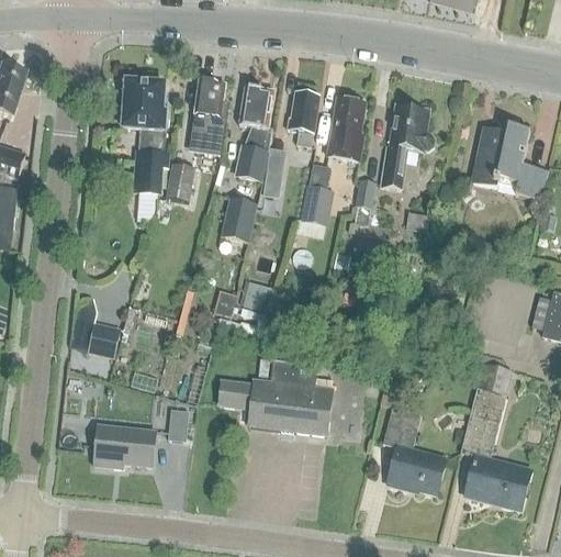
[(434,0),(474,11),(478,0),(434,0)]
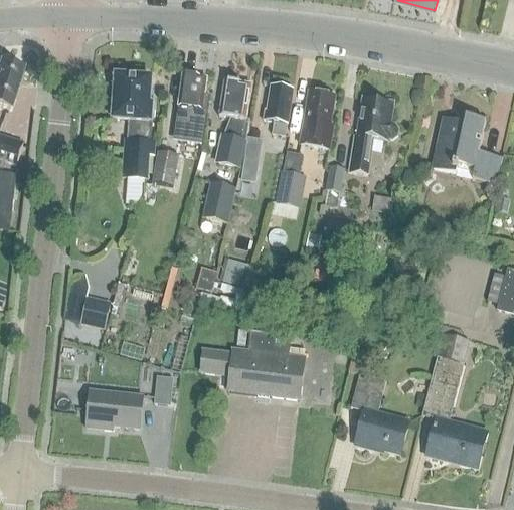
[(0,103),(9,106),(22,65),(21,64),(19,59),(8,56),(4,59),(2,58),(1,61),(0,60),(0,103)]
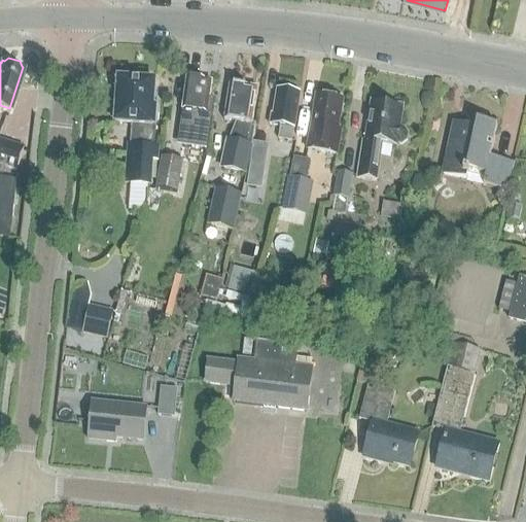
[(114,119),(134,122),(133,141),(128,140),(125,177),(150,179),(151,155),(158,157),(159,143),(152,143),(153,123),(154,123),(155,104),(152,104),(154,77),(133,75),(133,72),(123,71),(123,75),(117,75),(114,119)]
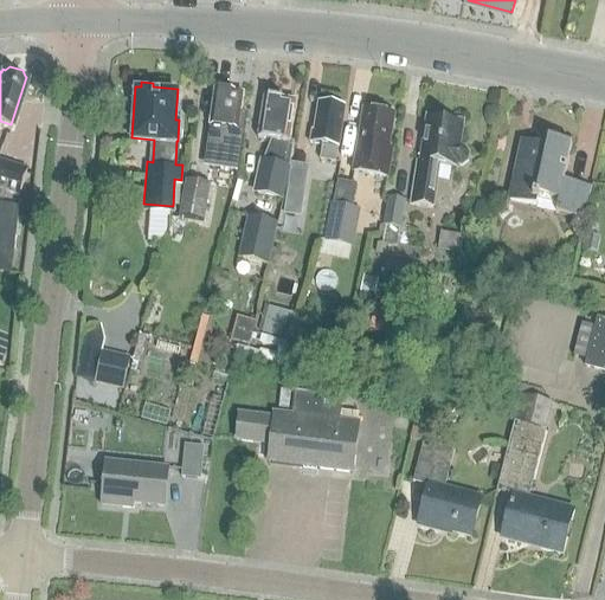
[(214,85),(206,140),(212,140),(208,156),(237,160),(245,108),(240,108),(243,89),(233,88),(232,83),(224,82),(219,86),(214,85)]
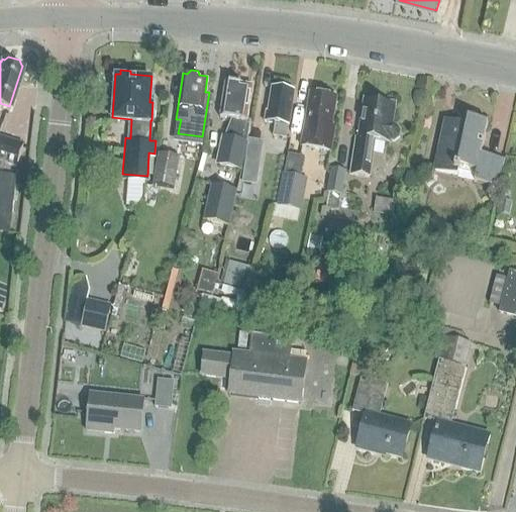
[(230,80),(225,79),(219,114),(232,116),(225,133),(222,133),(216,162),(241,167),(249,119),(246,118),(252,82),(242,81),(241,76),(233,75),(230,80)]
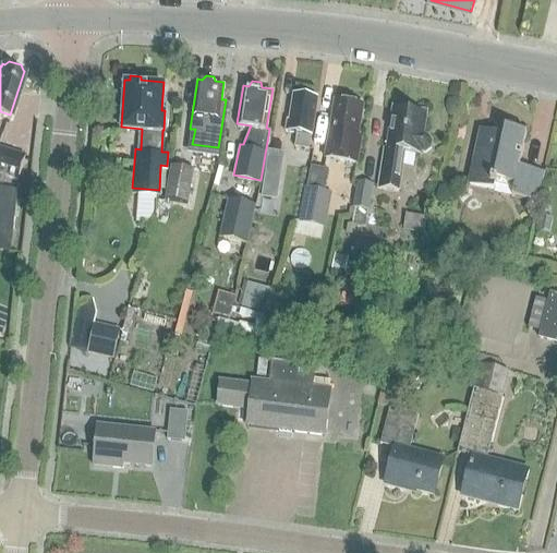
[(295,143),(309,145),(316,95),(309,94),(310,89),(298,87),(297,92),(293,92),(289,118),(287,117),(285,128),(298,130),(295,143)]
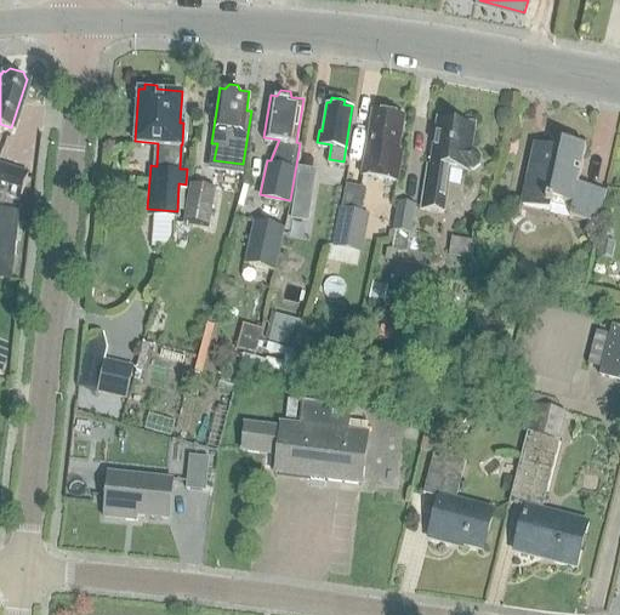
[(397,175),(407,112),(403,112),(402,107),(392,106),(388,110),(371,107),(365,146),(369,146),(365,170),(397,175)]
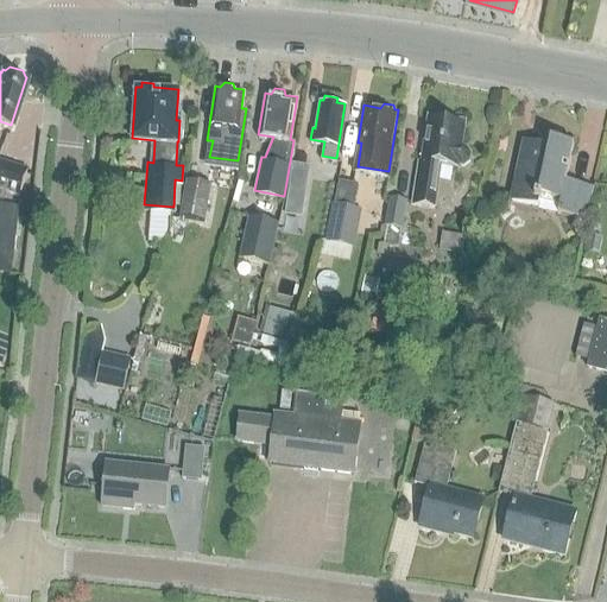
[(421,158),(413,202),(434,204),(440,163),(456,164),(456,160),(463,162),(469,157),(470,147),(465,143),(460,143),(463,118),(429,113),(425,141),(422,140),(418,158),(421,158)]
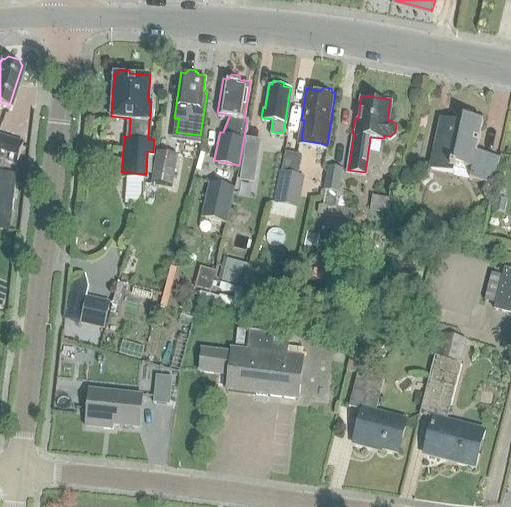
[(477,149),(484,118),(463,114),(462,121),(441,117),(430,165),(454,170),(455,163),(472,166),(469,176),(494,181),(500,154),(477,149)]
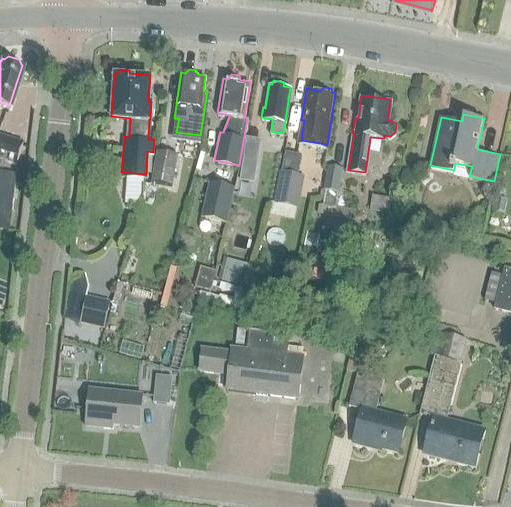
[(0,157),(16,162),(23,139),(0,131),(0,157)]
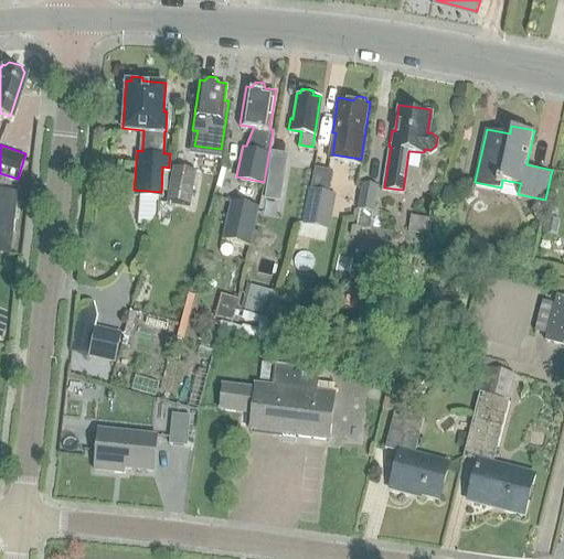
[(167,197),(190,202),(197,168),(173,163),(167,197)]
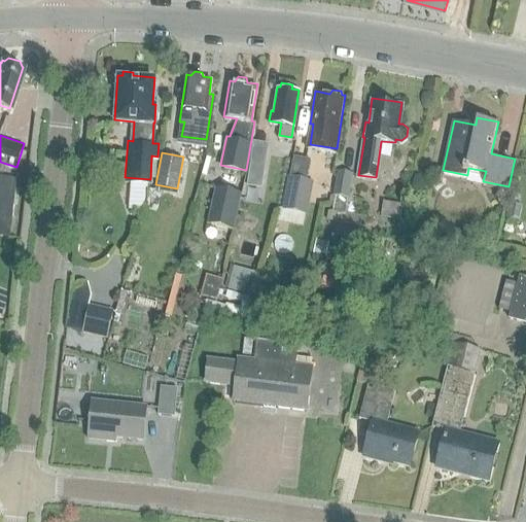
[(250,160),(248,174),(261,176),(265,163),(250,160)]
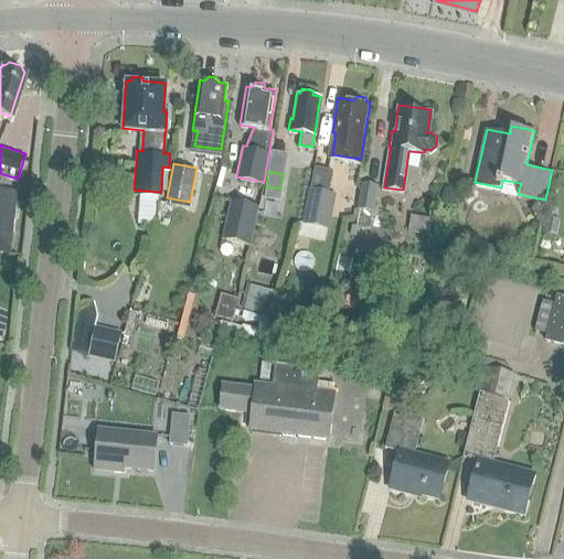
[(358,204),(374,207),(379,182),(362,179),(358,204)]
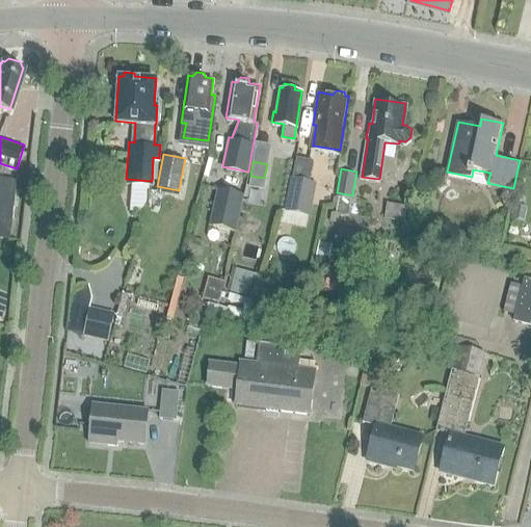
[(1,175),(0,180),(0,226),(14,228),(20,177),(1,175)]
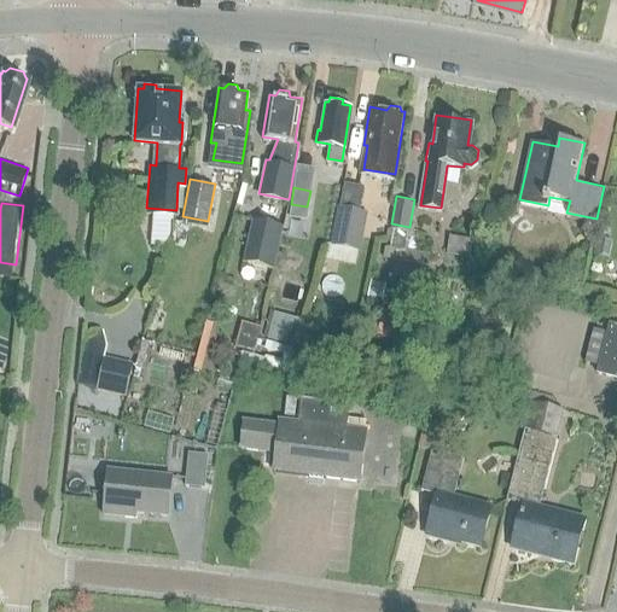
[(339,204),(331,242),(353,246),(360,209),(358,208),(339,204)]
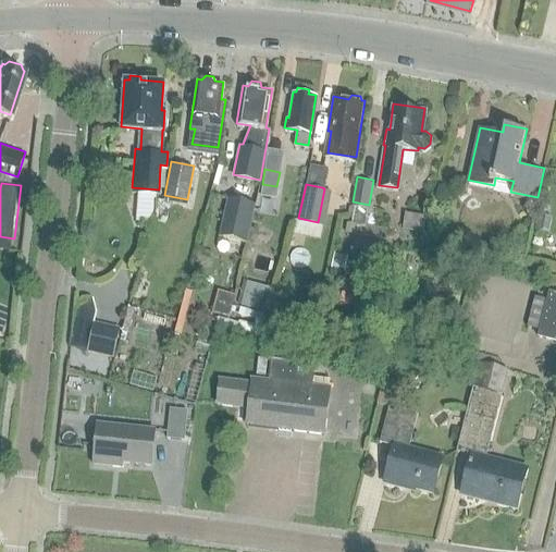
[(219,233),(246,240),(255,200),(227,195),(219,233)]
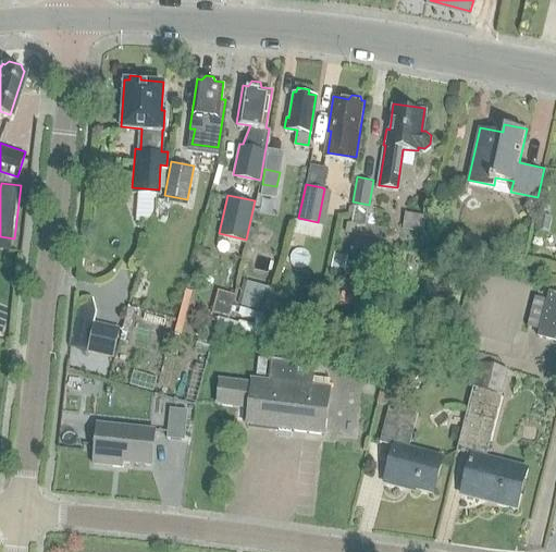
[(403,223),(422,227),(424,211),(405,209),(403,223)]
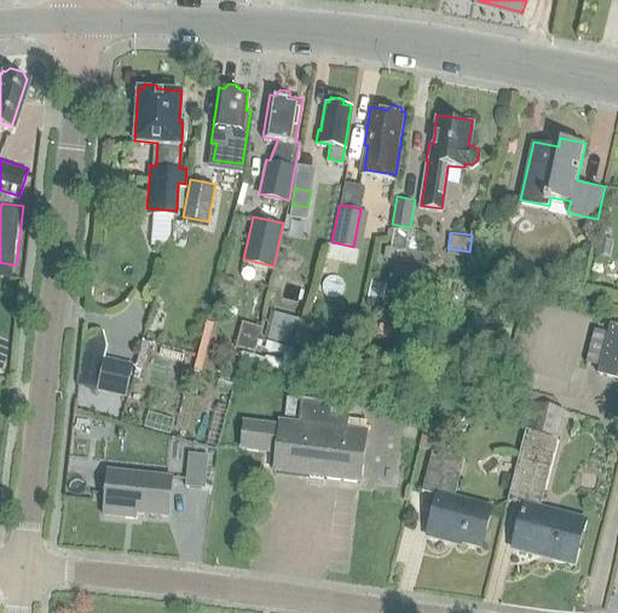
[(598,235),(594,252),(606,254),(610,237),(598,235)]
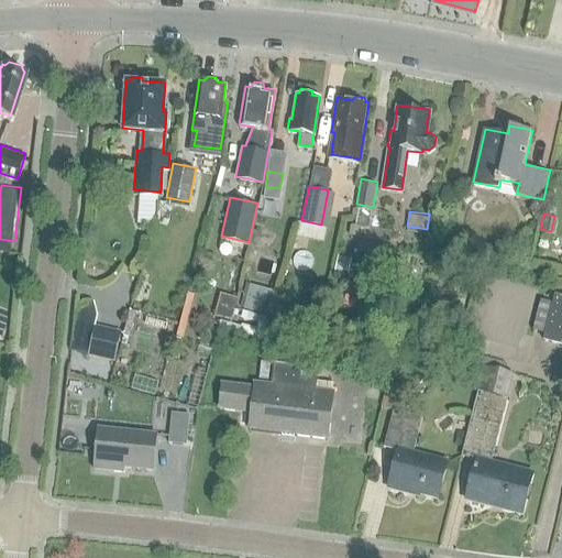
[(357,242),(387,248),(390,228),(361,223),(357,242)]
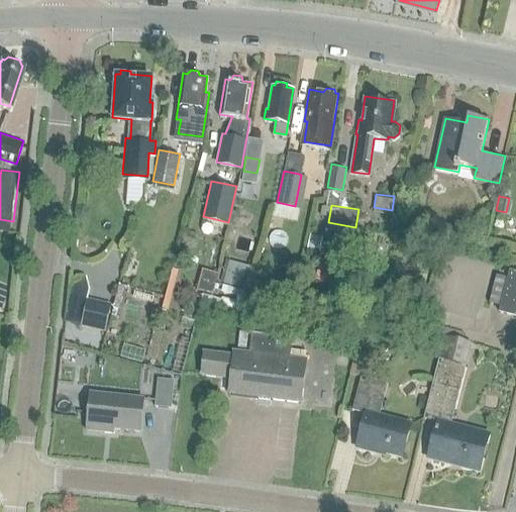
[(310,234),(307,245),(317,247),(319,236),(310,234)]
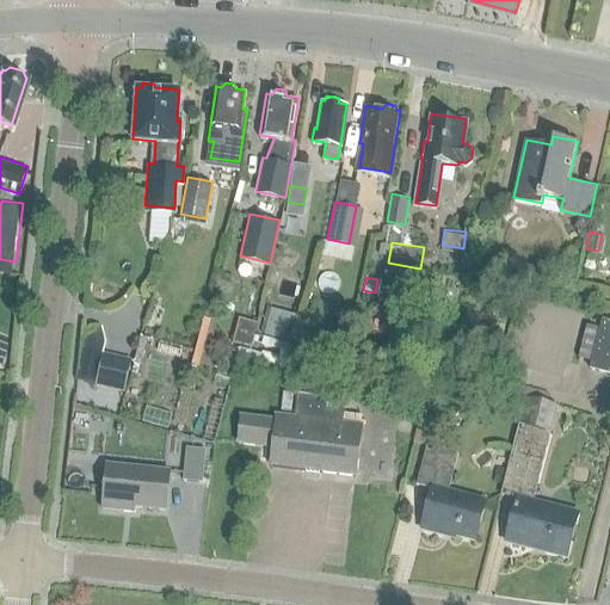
[(269,306),(262,331),(289,338),(296,313),(269,306)]
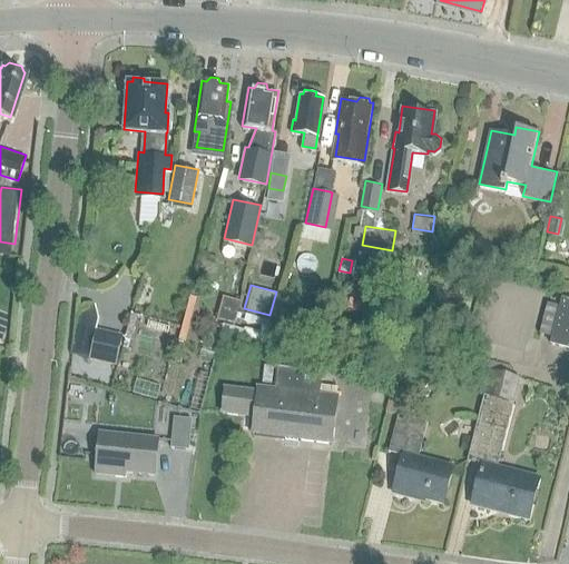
[(550,340),(568,345),(568,297),(561,296),(550,340)]
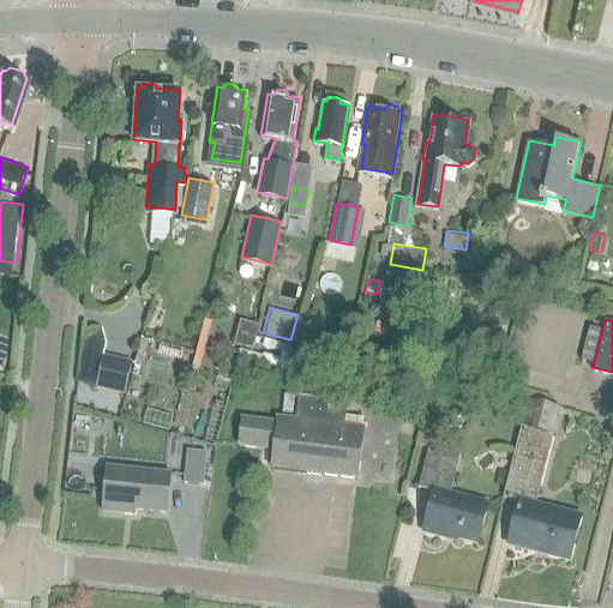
[(95,349),(90,384),(124,387),(127,354),(95,349)]
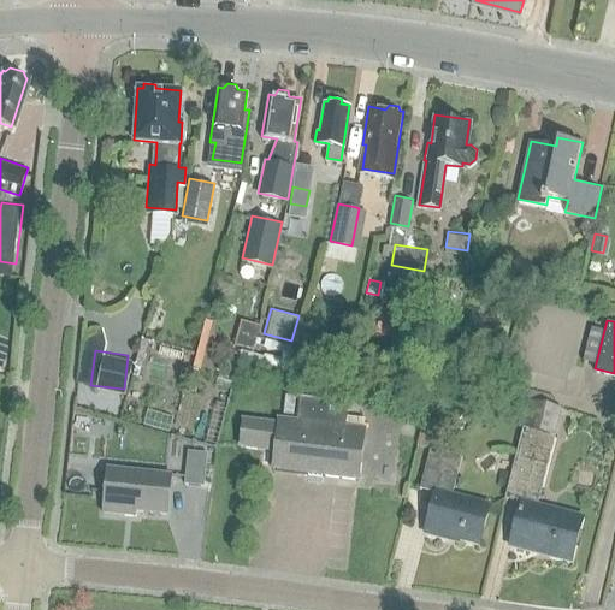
[(271,467),(358,478),(364,428),(343,426),(346,401),(301,396),(297,419),(276,416),(276,421),(242,418),(238,444),(273,449),(271,467)]
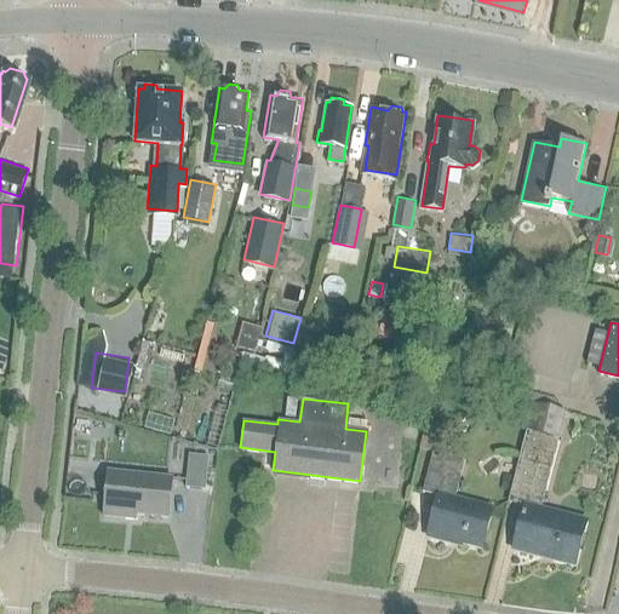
[(528,428),(509,498),(511,498),(513,492),(527,495),(526,501),(514,546),(542,554),(543,551),(573,560),(572,562),(574,562),(586,517),(540,505),(559,435),(557,435),(565,407),(537,400),(536,401),(532,417),(529,428),(528,428)]
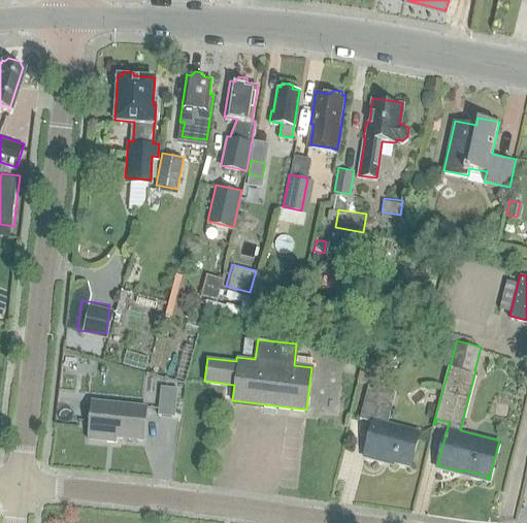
[(368,381),(360,416),(361,416),(363,409),(389,416),(396,388),(370,381),(368,381)]
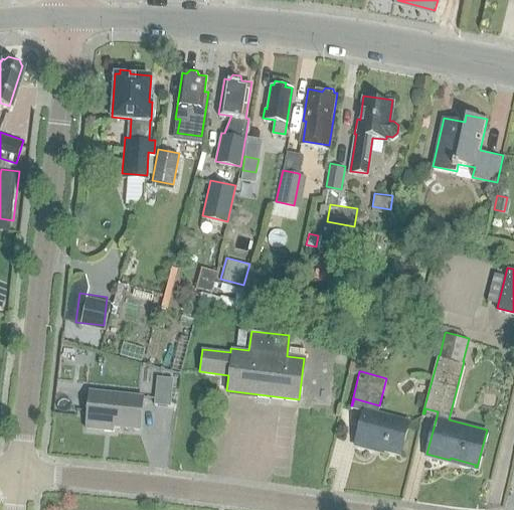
[(153,401),(169,403),(172,377),(157,375),(153,401)]
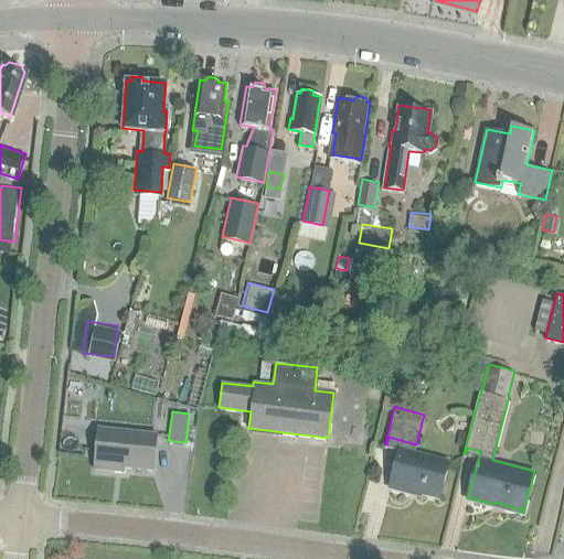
[(151,468),(156,433),(99,426),(94,468),(112,471),(113,463),(151,468)]
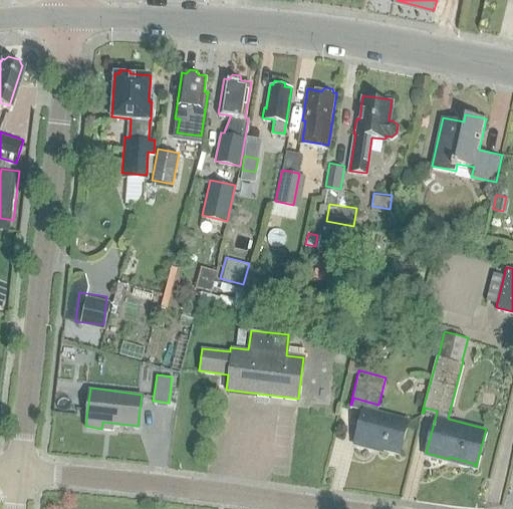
[(363,408),(354,442),(372,447),(373,444),(382,447),(381,449),(383,449),(383,447),(400,451),(409,418),(377,410),(363,407),(363,408)]
